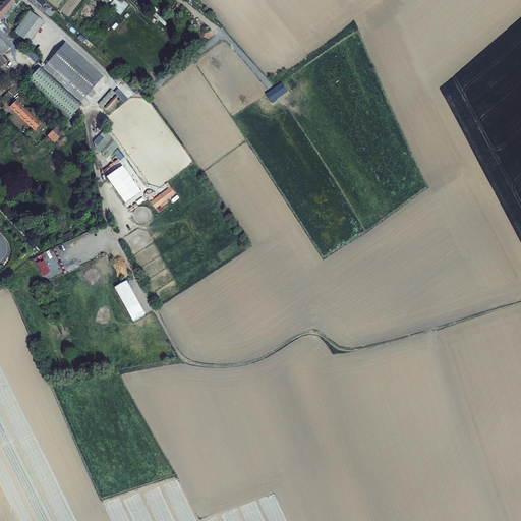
[(11,0),(5,0),(0,5),(0,19),(16,4),(11,0)]
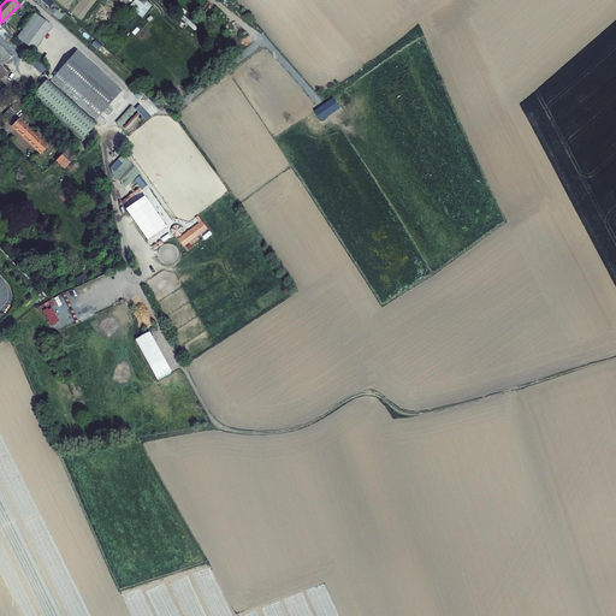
[(134,0),(129,6),(141,18),(153,6),(146,0),(134,0)]
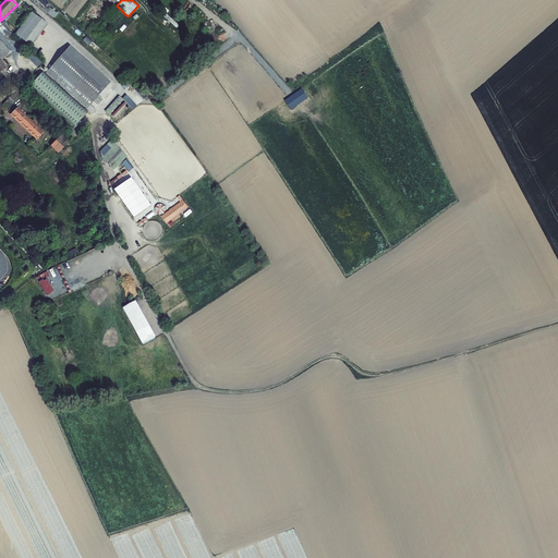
[(33,13),(16,34),(32,46),(48,25),(33,13)]
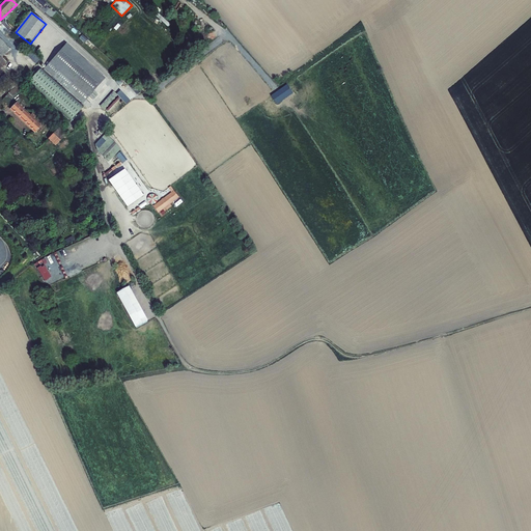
[(0,50),(3,54),(9,49),(0,38),(0,50)]
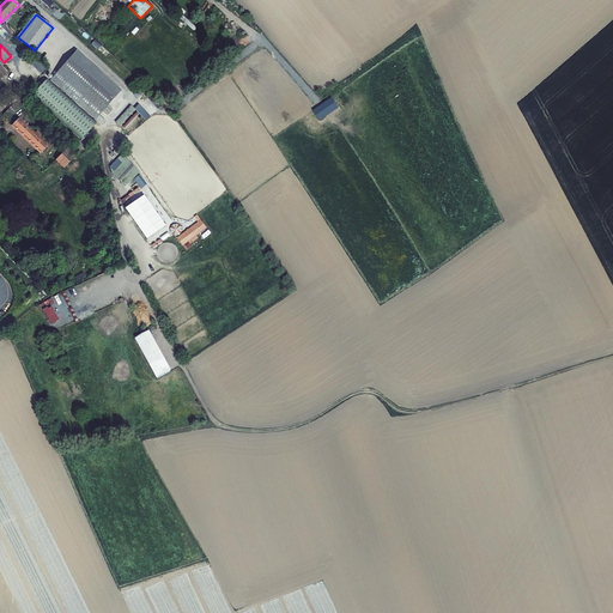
[(49,65),(92,105),(111,85),(67,46),(49,65)]
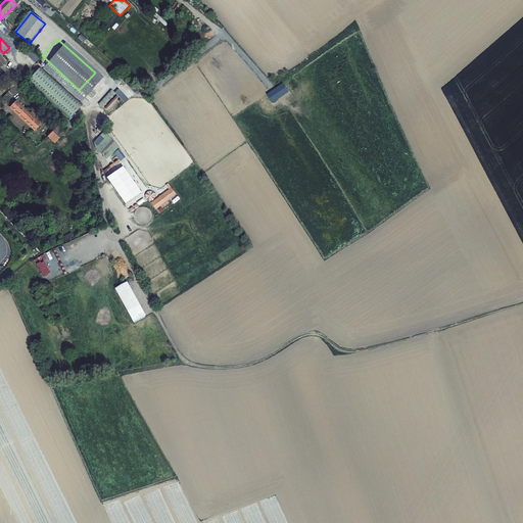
[(25,54),(35,63),(39,58),(29,49),(25,54)]
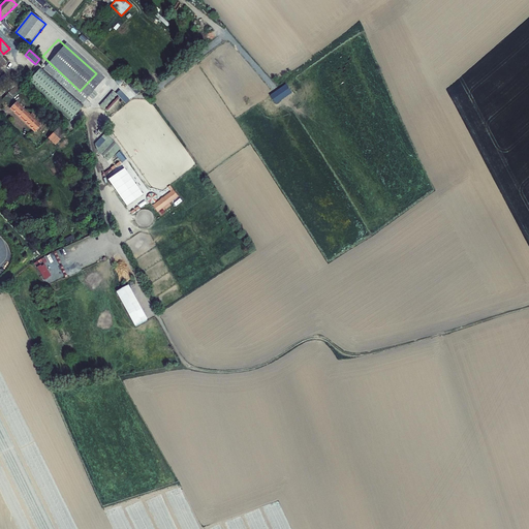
[(42,56),(39,59),(76,94),(80,91),(42,56)]
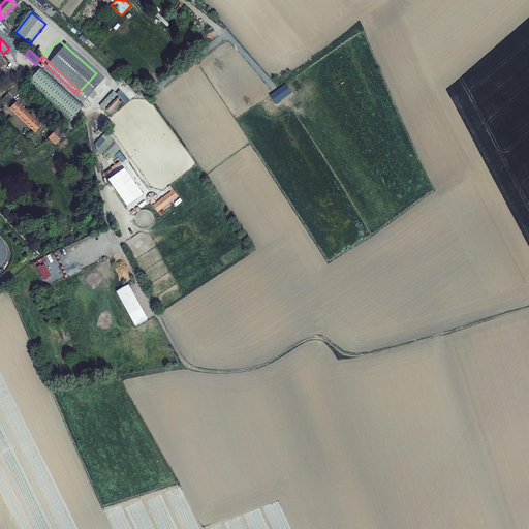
[(39,59),(36,62),(73,97),(76,94),(39,59)]
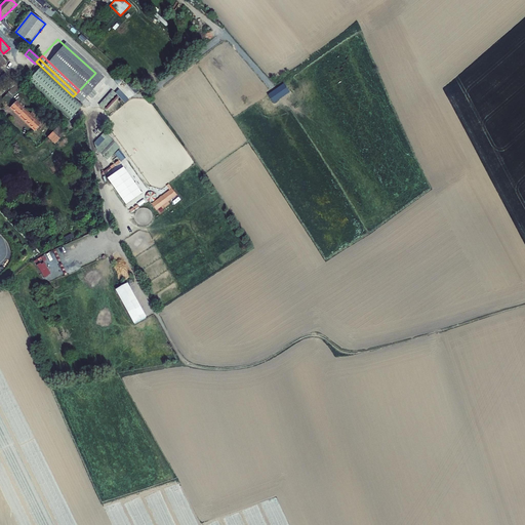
[(33,62),(19,76),(61,115),(74,101),(33,62)]
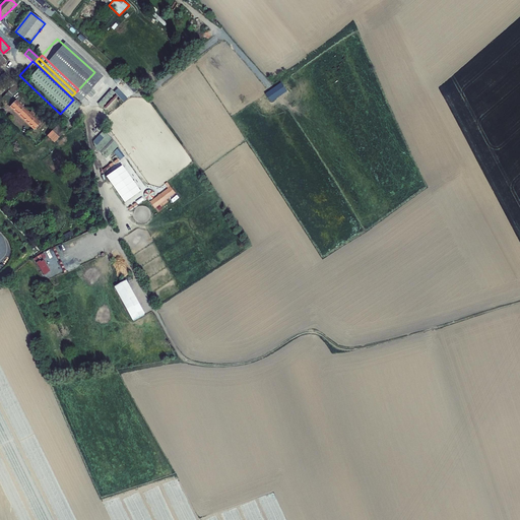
[(112,89),(98,102),(105,109),(118,95),(112,89)]
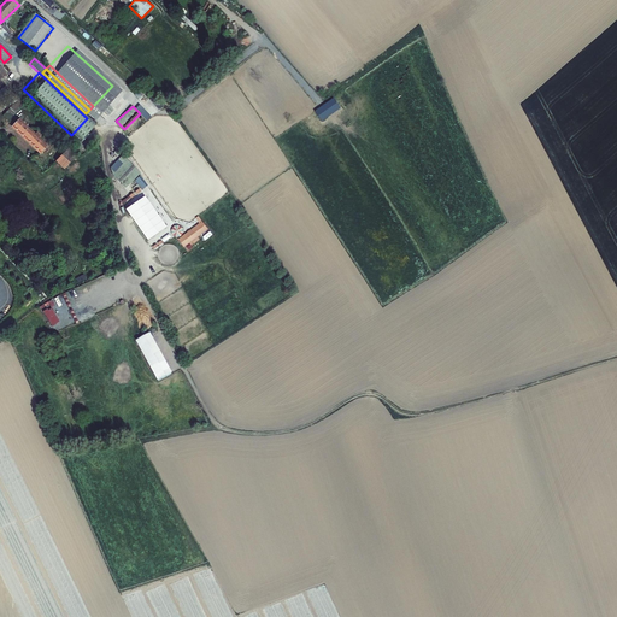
[(9,110),(1,117),(6,122),(13,113),(9,110)]
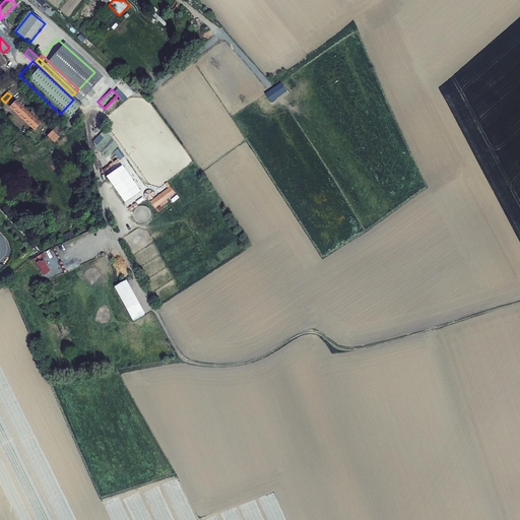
[(18,102),(12,107),(36,129),(42,124),(35,117),(36,115),(33,112),(31,113),(29,111),(29,112),(18,102)]
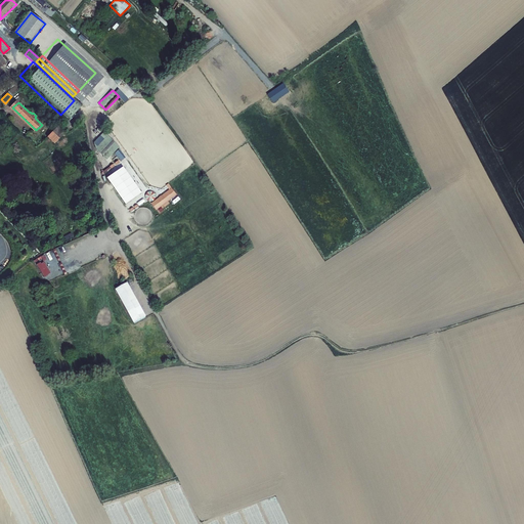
[(66,134),(59,128),(49,137),(56,144),(66,134)]
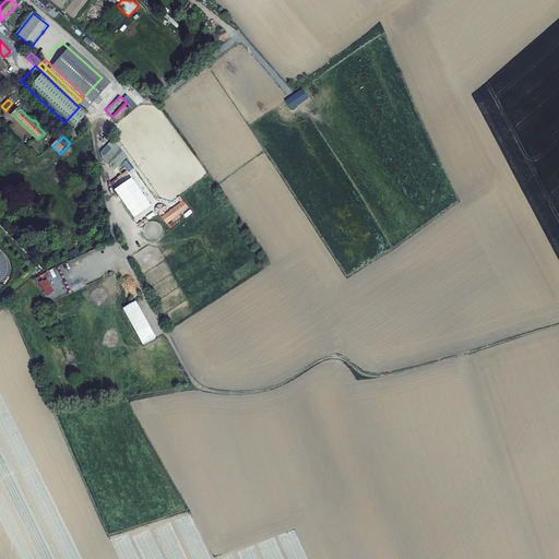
[(131,179),(114,191),(133,219),(151,207),(131,179)]
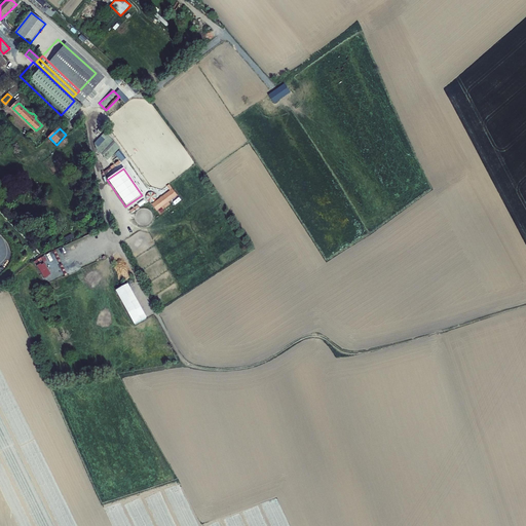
[(173,190),(152,205),(157,212),(178,196),(173,190)]
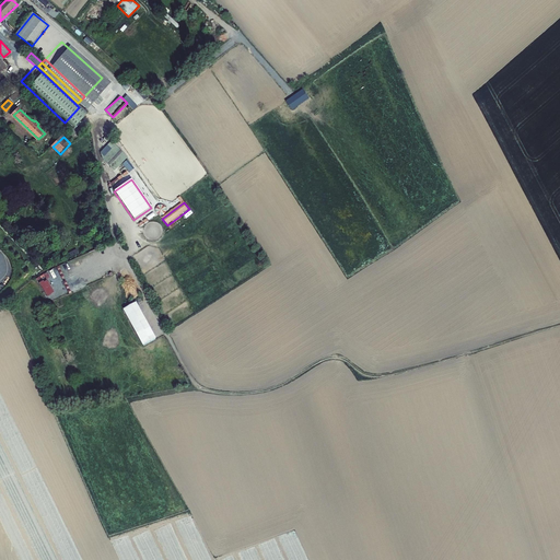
[(155,206),(158,217),(166,214),(164,205),(155,206)]
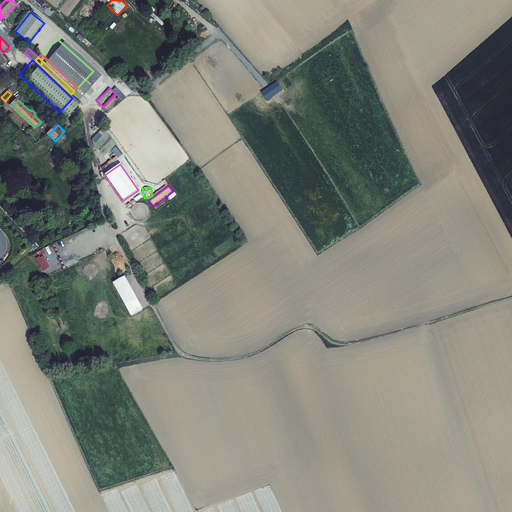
[(113,283),(129,317),(141,311),(125,277),(113,283)]
